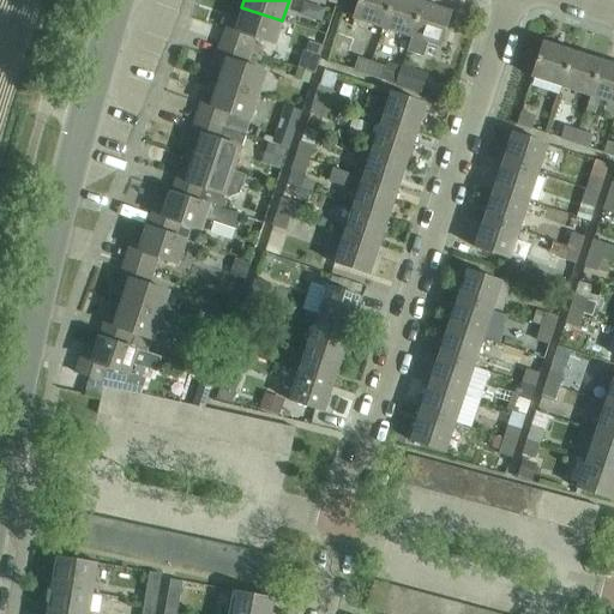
[(357,0),(353,19),(380,29),(389,0),(357,0)]
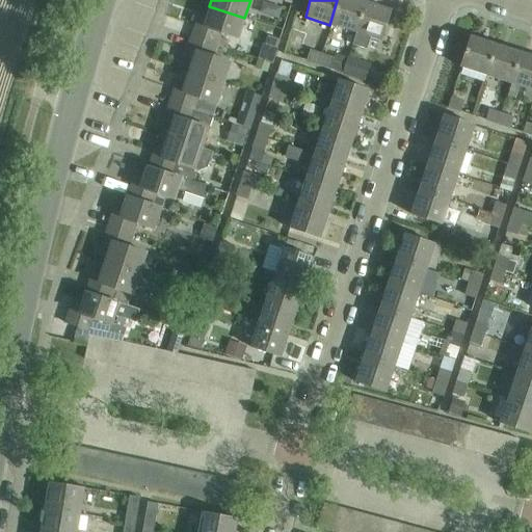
[(337,0),(329,25),(355,33),(365,2),(356,0),(337,0)]
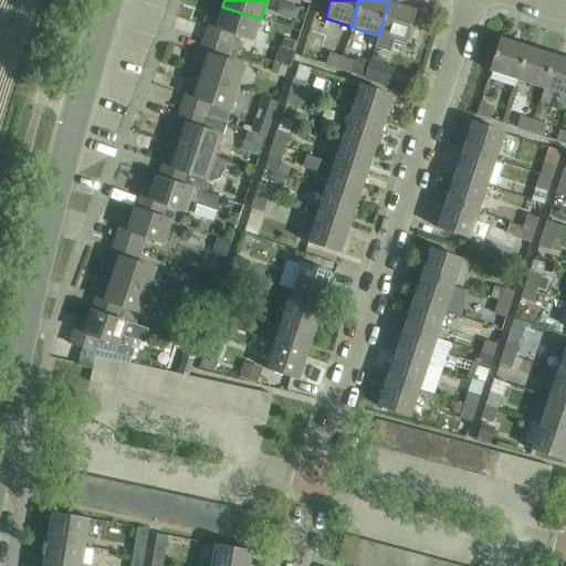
[(378,35),(374,48),(389,53),(392,40),(405,44),(416,11),(388,2),(378,35)]
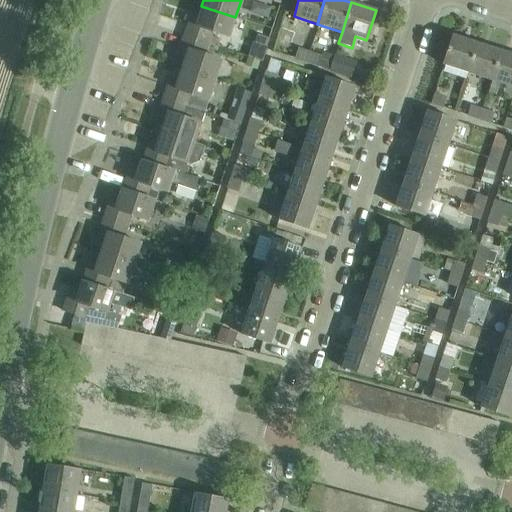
[(189,16),(182,35),(208,44),(212,32),(229,37),(235,17),(201,6),(197,19),(189,16)]
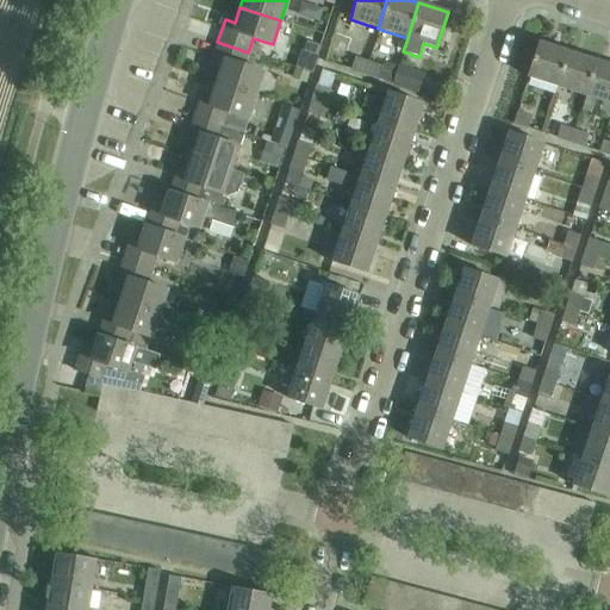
[(219,68),(215,82),(255,95),(263,72),(243,66),(248,53),(217,42),(210,64),(219,68)]
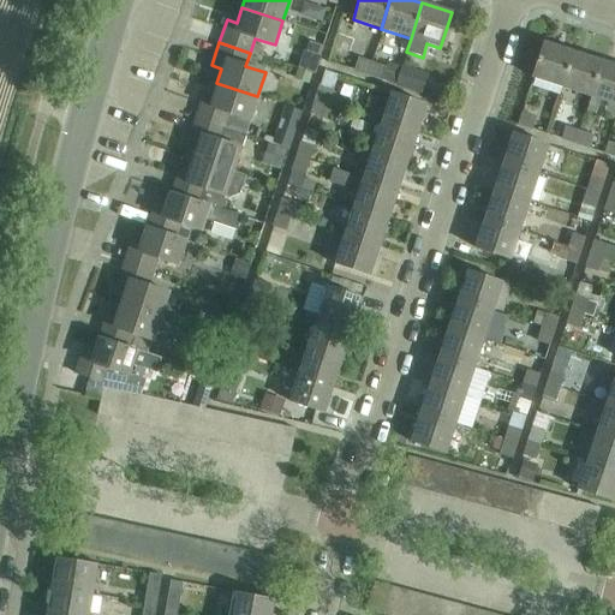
[(530,78),(560,88),(572,52),(542,42),(530,78)]
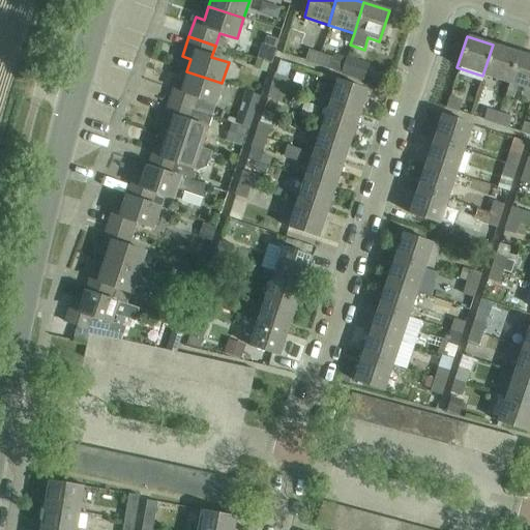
[(482,76),(506,84),(517,53),(493,45),(482,76)]
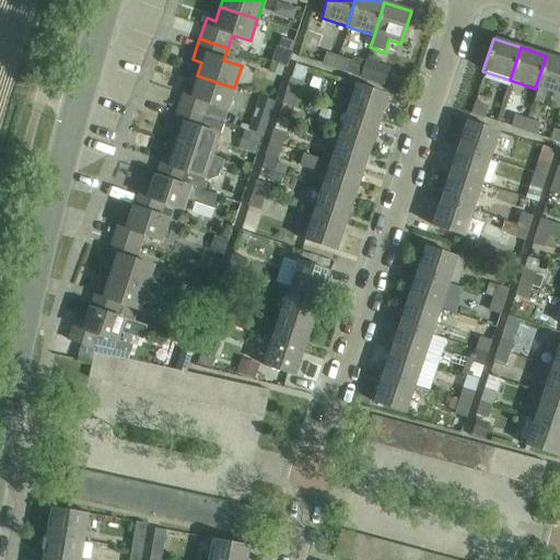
[(322,65),(333,68),(337,57),(325,54),(322,65)]
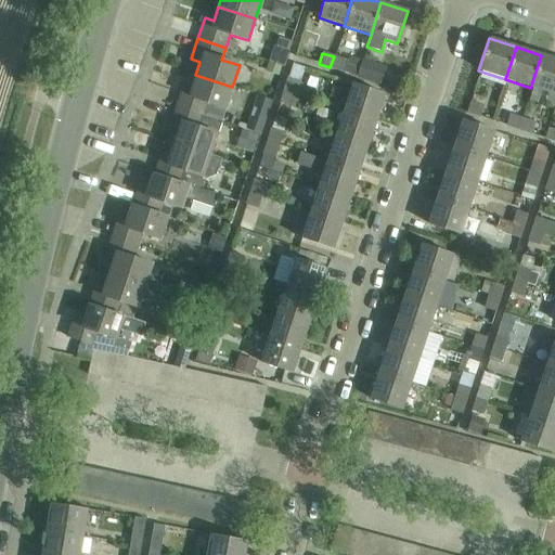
[(530,88),(554,94),(554,60),(541,55),(530,88)]
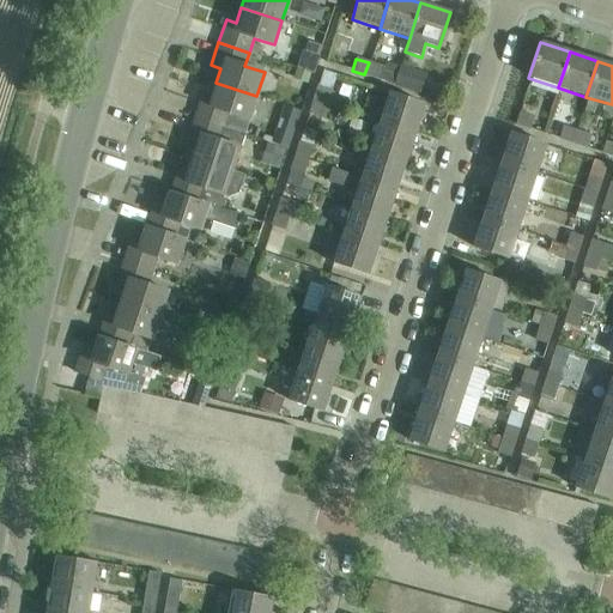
[(369,62),(364,74),(378,79),(383,67),(369,62)]
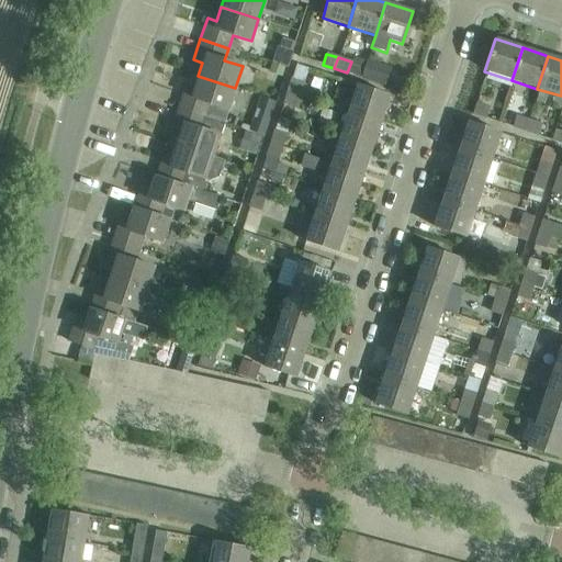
[(362,79),(390,88),(395,70),(369,62),(362,79)]
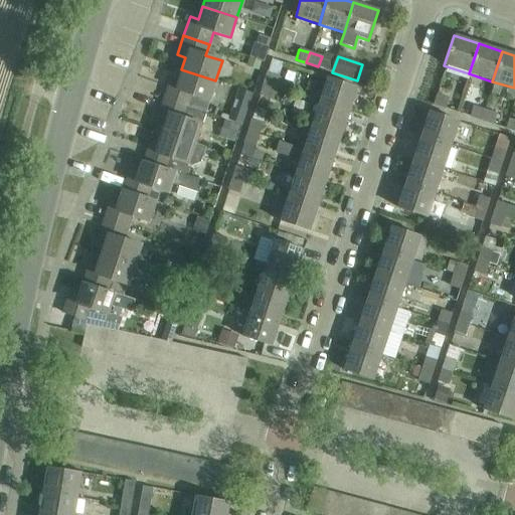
[(205,113),(208,102),(215,80),(181,69),(177,82),(168,80),(162,99),(205,113)]
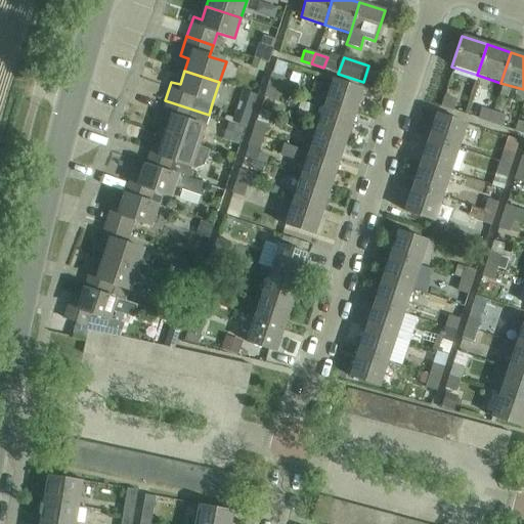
[(268,86),(278,89),(282,78),(272,75),(268,86)]
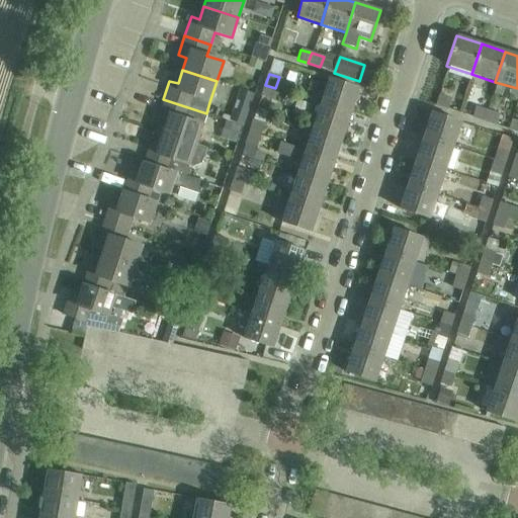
[(329,79),(321,103),(349,112),(357,89),(329,79)]
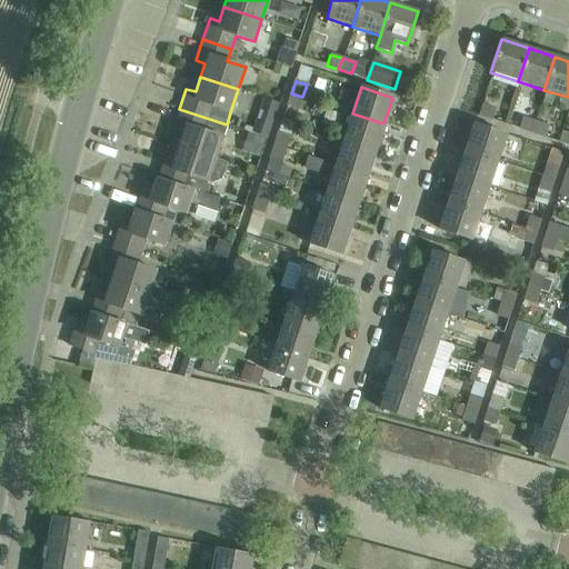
[(302,97),(291,93),(288,106),(298,109),(302,97)]
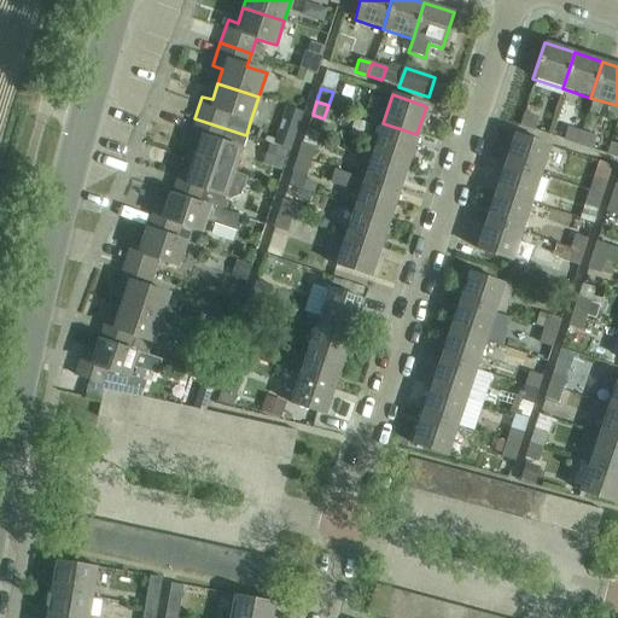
[(519,126),(532,130),(537,118),(523,114),(519,126)]
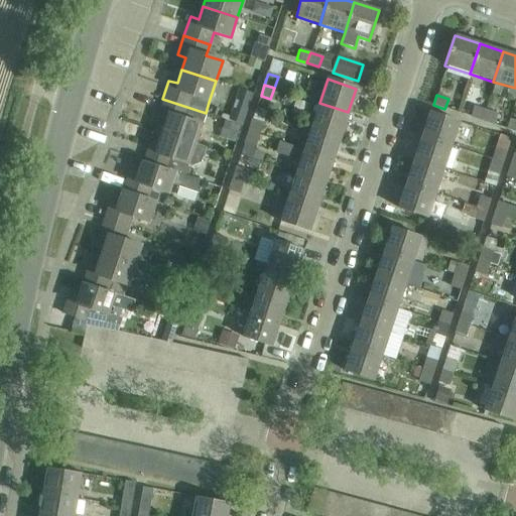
[(196,145),(202,125),(206,113),(162,99),(156,118),(164,121),(160,133),(196,145)]
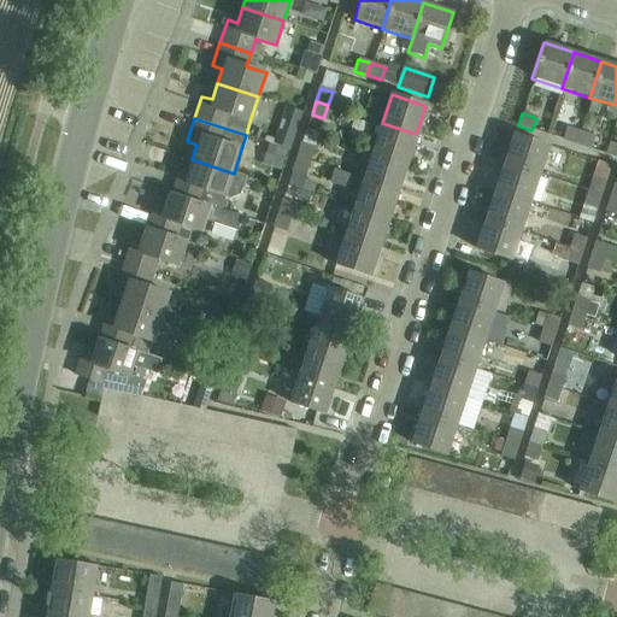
[(382,123),(372,152),(407,163),(416,134),(382,123)]
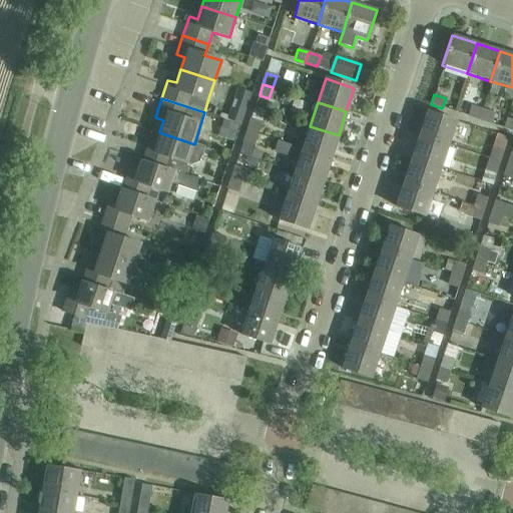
[(478,120),(481,110),(470,106),(467,116),(478,120)]
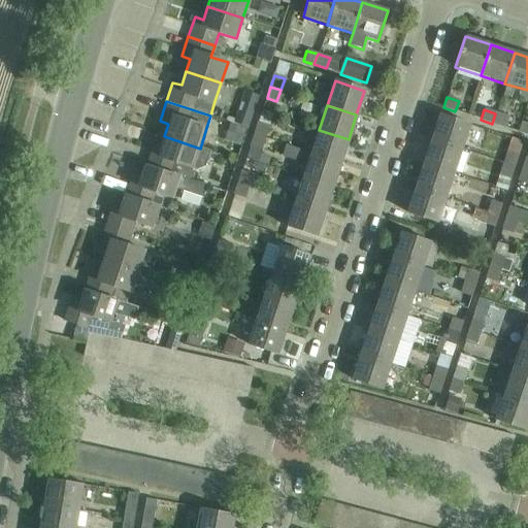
[(238,112),(235,124),(250,128),(253,118),(238,112)]
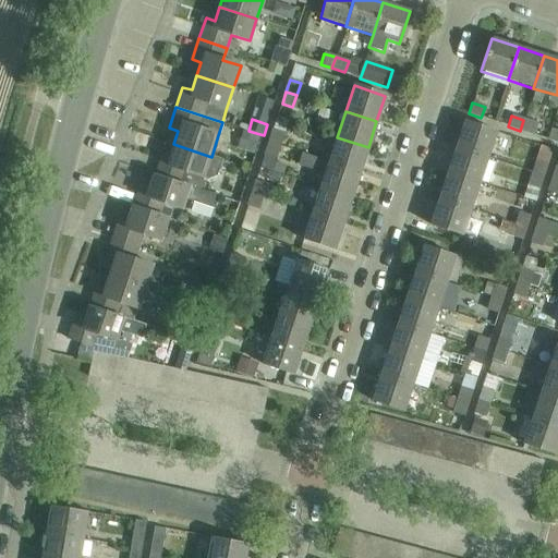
[(523,120),(520,131),(532,135),(536,124),(523,120)]
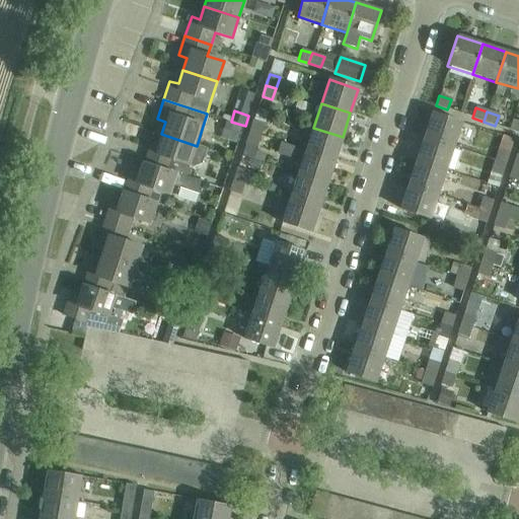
[(432,113),(424,138),(453,148),(461,123),(432,113)]
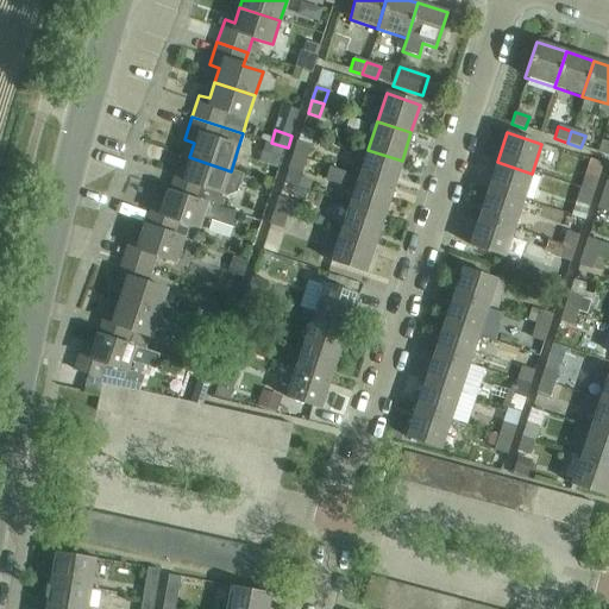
[(299,143),(294,156),(305,161),(309,146),(299,143)]
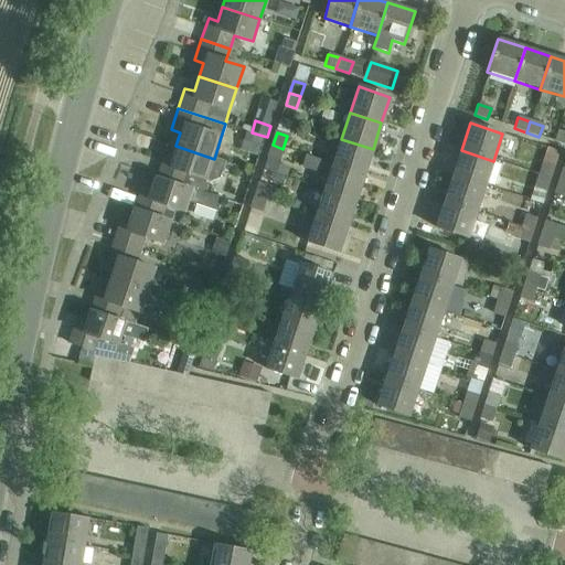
[(341,139),(333,164),(364,176),(373,149),(341,139)]
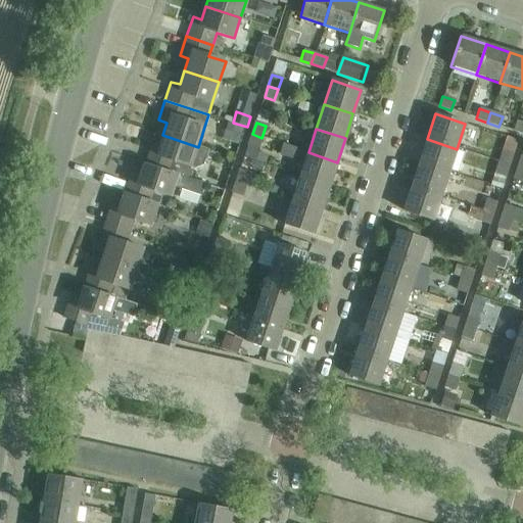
[(262,138),(252,134),(248,145),(258,148),(262,138)]
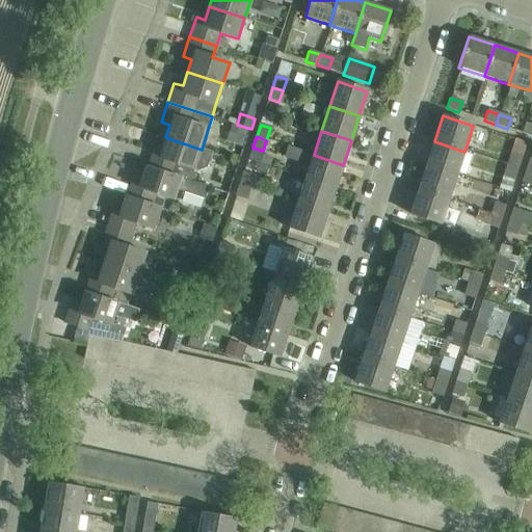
[(153,148),(147,166),(190,182),(194,170),(201,171),(208,168),(214,154),(202,150),(165,137),(161,151),(153,148)]
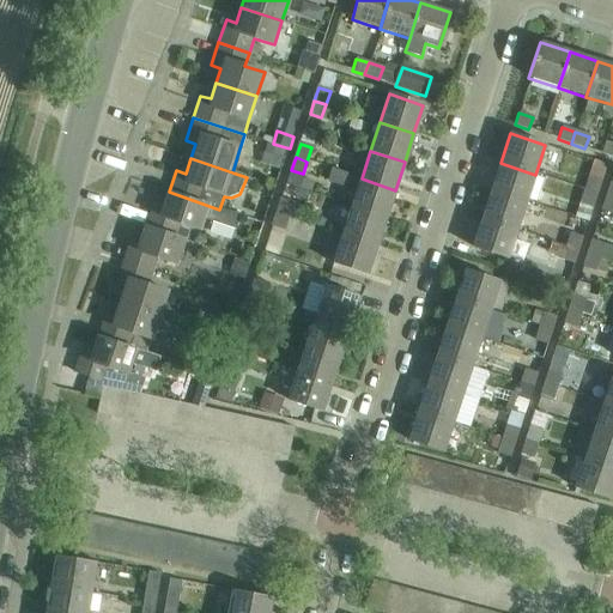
[(501,163),(491,192),(526,202),(535,175),(501,163)]
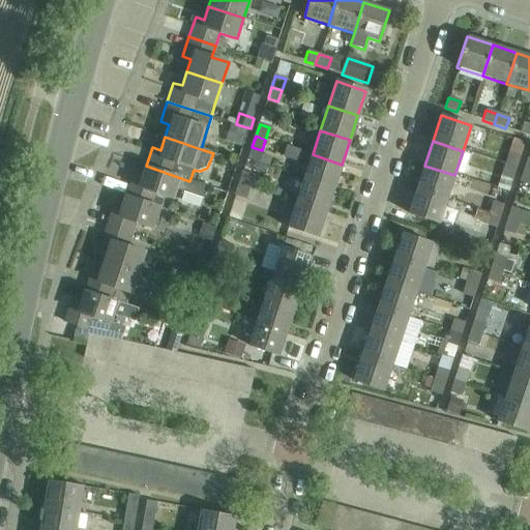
[(508,153),(504,165),(517,169),(520,157),(508,153)]
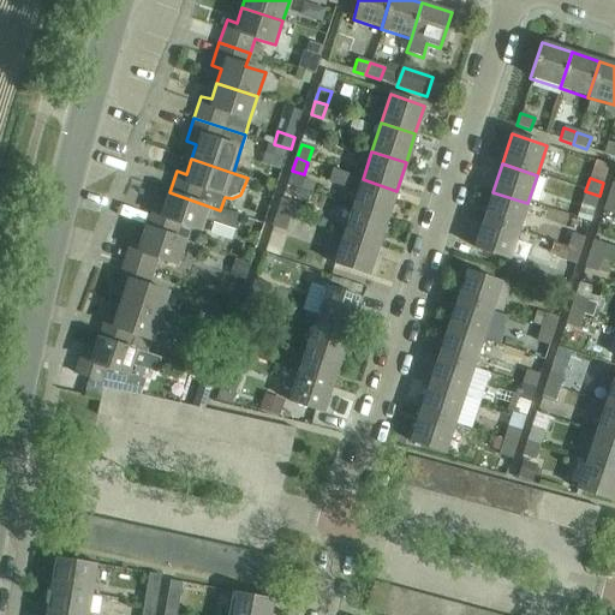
[(363,179),(353,208),(387,219),(396,191),(363,179)]
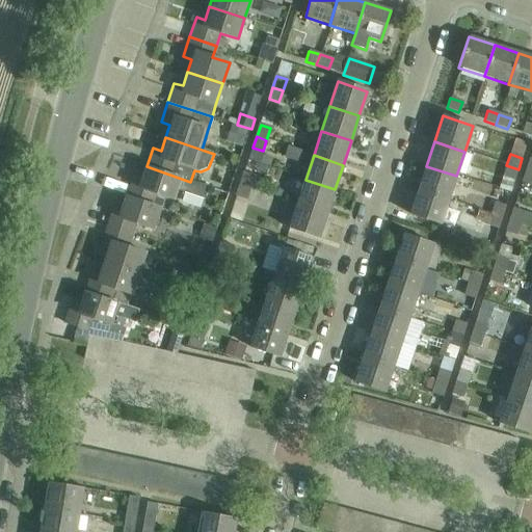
[(506,165),(502,178),(514,182),(519,169),(506,165)]
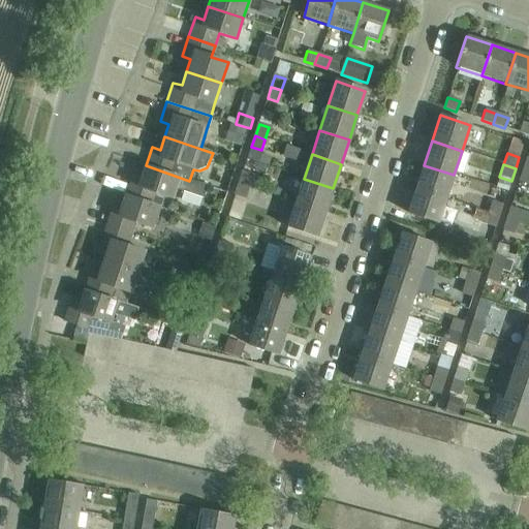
[(126,195),(160,207),(162,198),(157,196),(158,194),(173,199),(176,190),(205,199),(209,187),(189,181),(146,165),(141,180),(131,177),(126,195)]
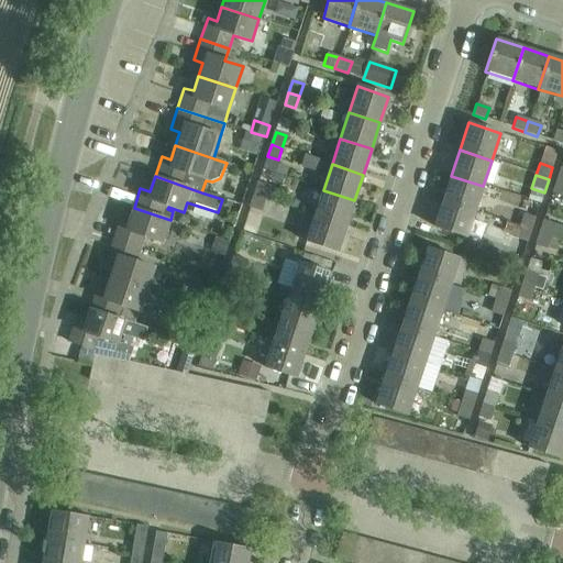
[(451,176),(442,201),(474,212),(483,186),(451,176)]
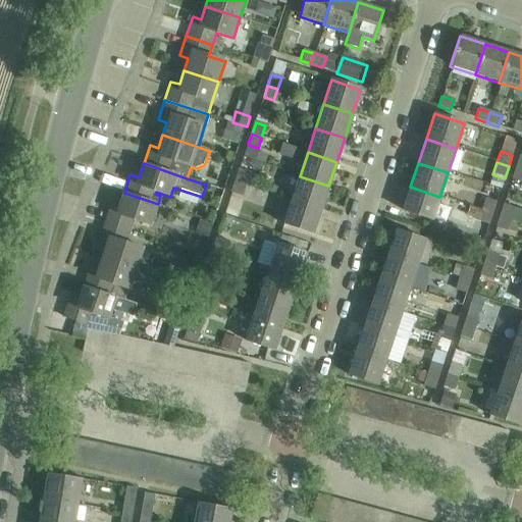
[(521,181),(521,169),(515,168),(511,179),(521,183),(521,181)]
